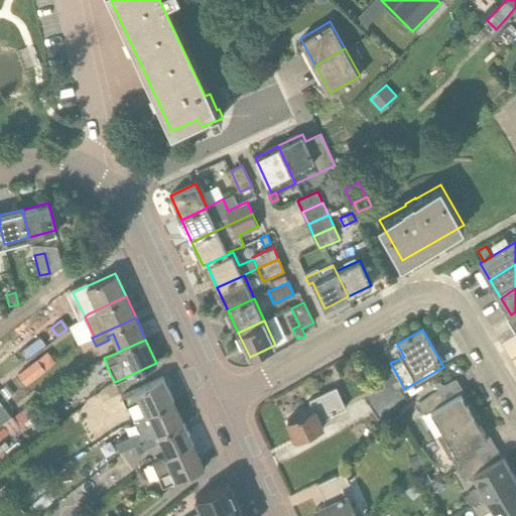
[(45,370),(36,358),(18,373),(27,385),(45,370)]
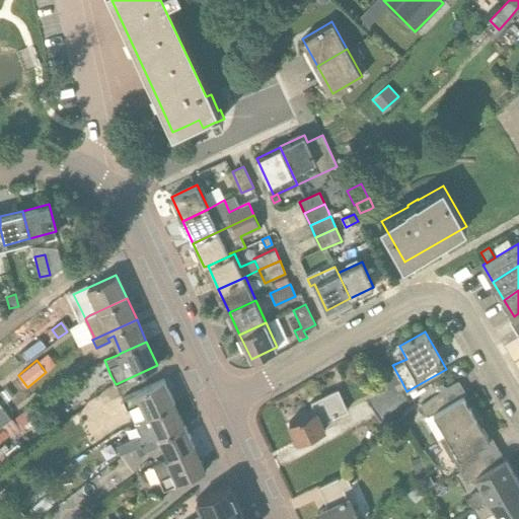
[(401,381),(396,372),(383,378),(388,387),(401,381)]
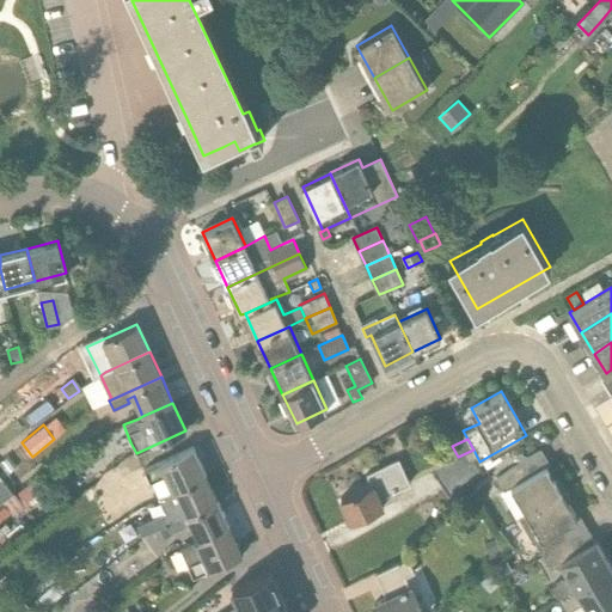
[(176,490),(206,476),(194,448),(145,471),(150,482),(165,476),(172,491),(176,490)]
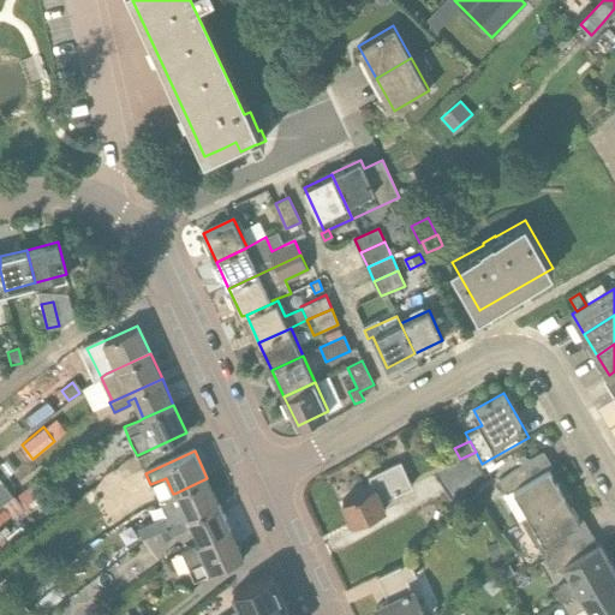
[(412,485),(406,472),(400,461),(369,477),(374,485),(342,501),(353,524),(387,508),(383,500),(412,485)]
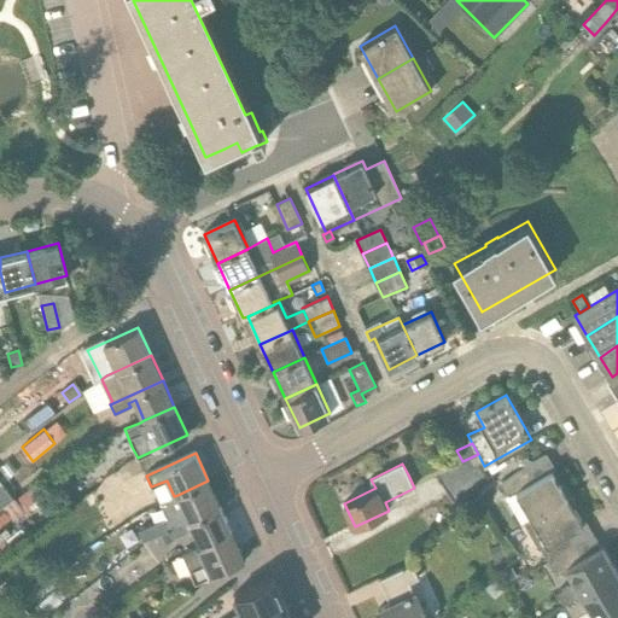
[(534,481),(530,474),(526,467),(501,482),(508,495),(506,497),(520,524),(567,497),(552,471),(534,481)]
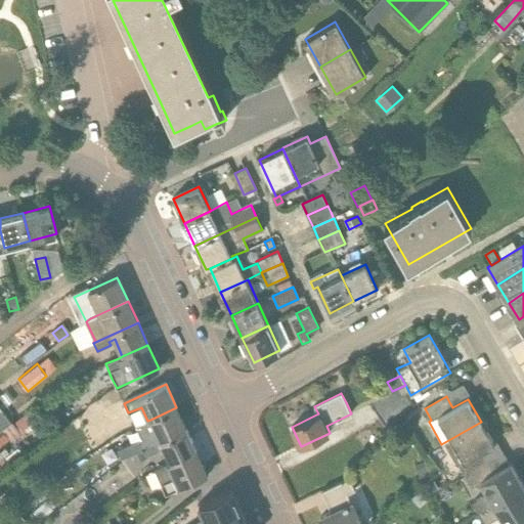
[(147,421),(135,427),(141,440),(128,445),(132,454),(141,449),(186,429),(176,407),(150,420),(147,421)]
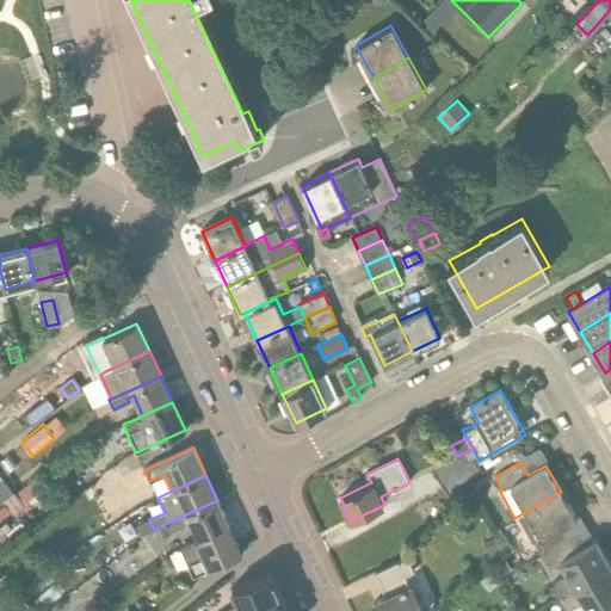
[(0,501),(13,492),(1,476),(0,476),(0,501)]
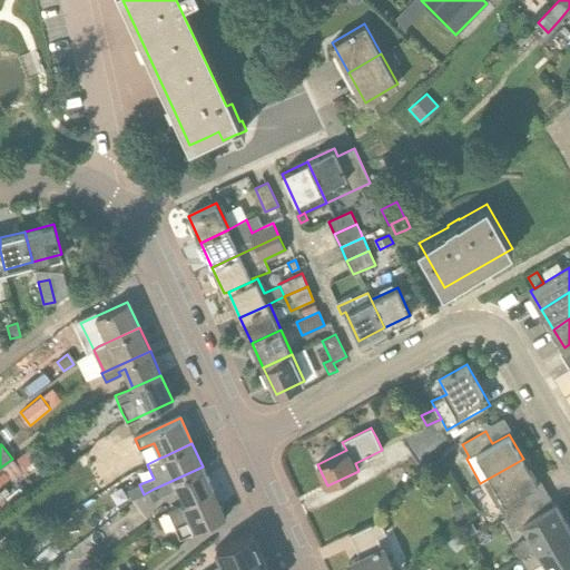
[(521,493),(538,484),(523,459),(480,483),(481,483),(483,482),(497,507),(498,507),(504,518),(529,504),(521,493)]
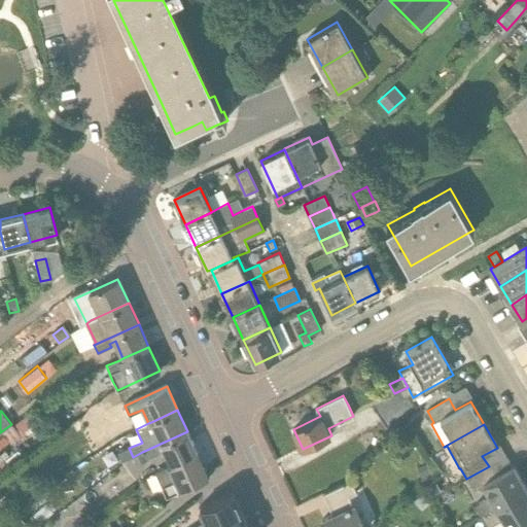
[(187,431),(142,452),(147,460),(160,454),(157,451),(164,449),(165,452),(171,465),(198,454),(187,431)]
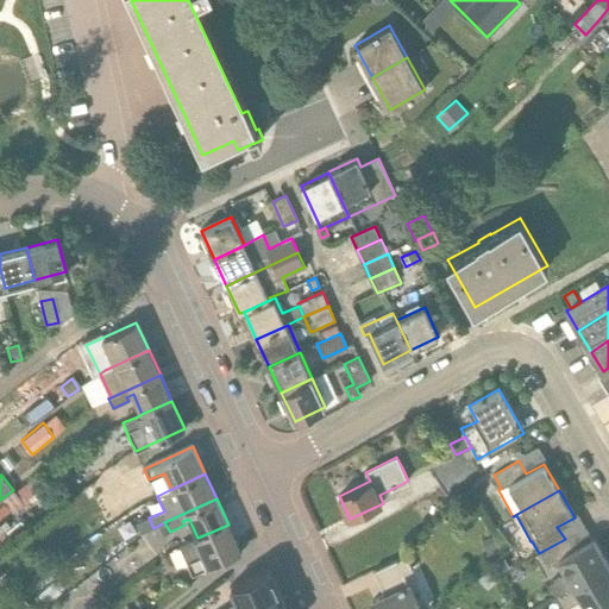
[(0,502),(0,518),(11,510),(2,501),(0,502)]
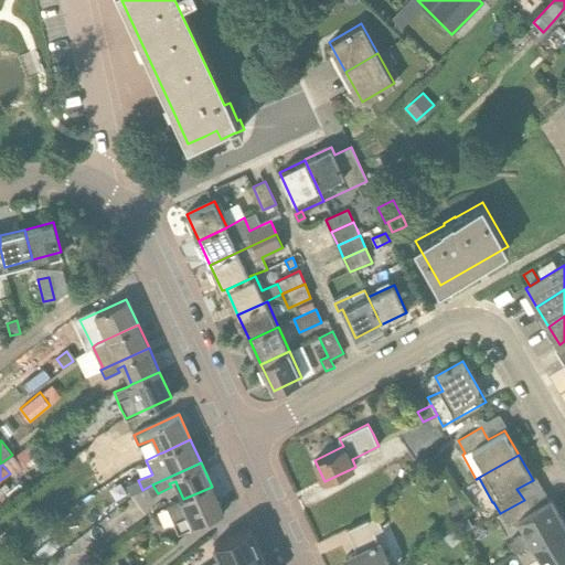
[(158,493),(152,484),(142,490),(147,498),(158,493)]
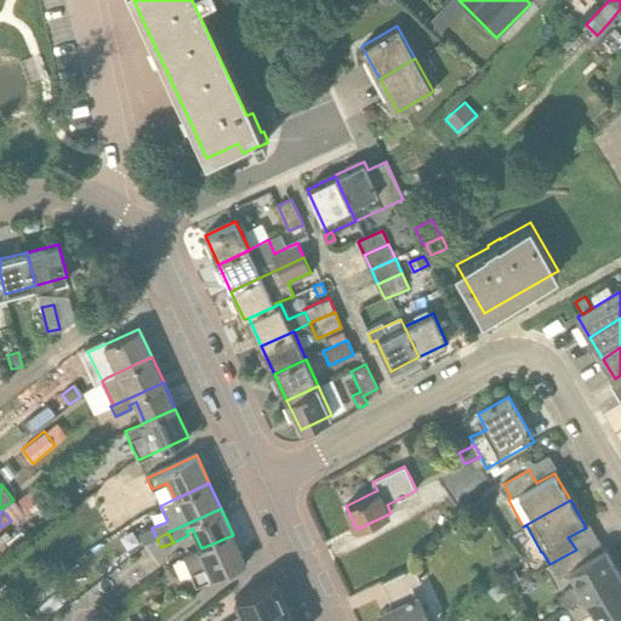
[(195,586),(246,563),(233,535),(201,548),(199,550),(183,557),(195,586)]
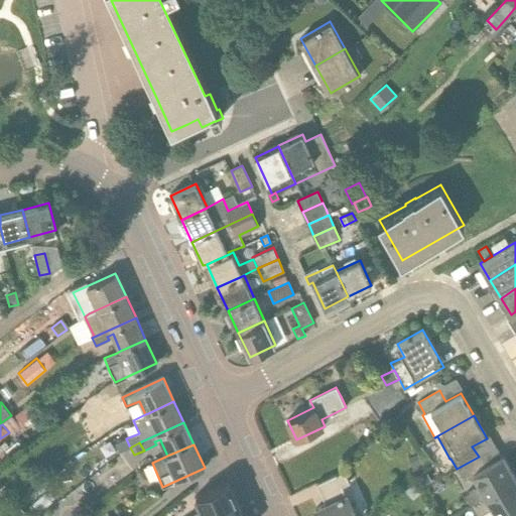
[(413,473),(423,469),(418,455),(408,458),(413,473)]
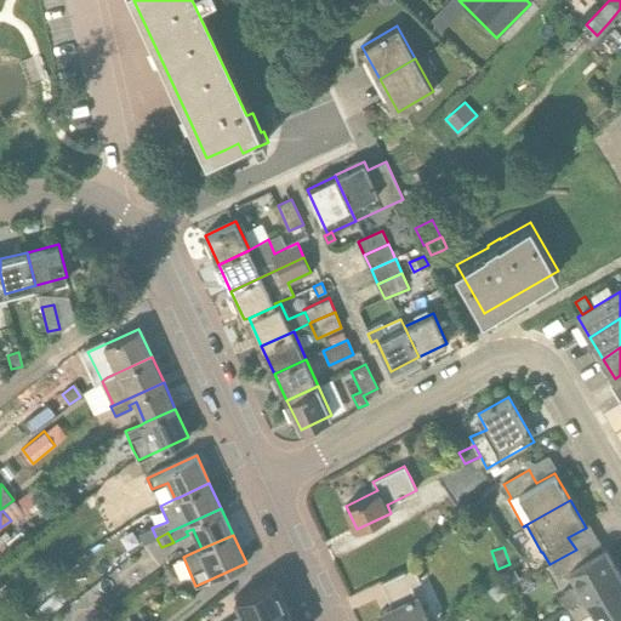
[(620,576),(605,550),(585,562),(576,550),(550,564),(558,577),(568,573),(575,586),(560,594),(568,608),(620,576)]
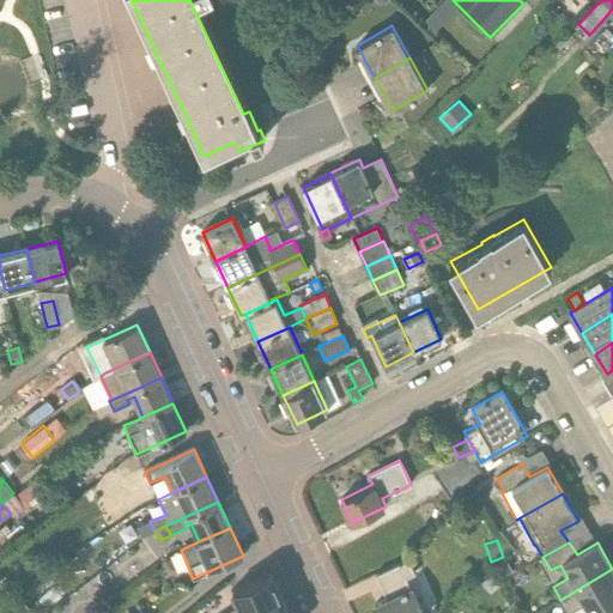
[(376,605),(378,612),(424,612),(412,588),(411,588),(406,577),(414,574),(408,559),(376,575),(388,599),(376,605)]
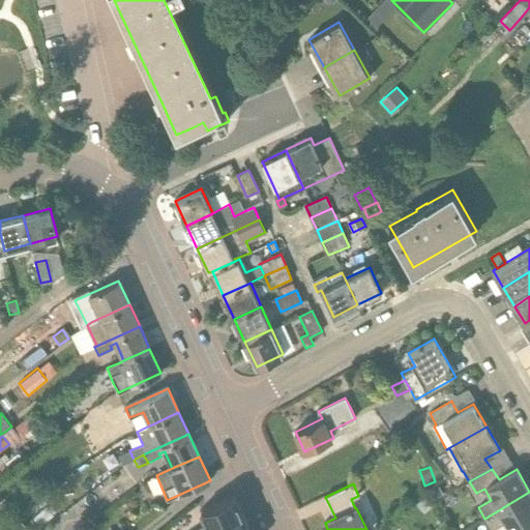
[(431,491),(436,500),(443,496),(438,487),(431,491)]
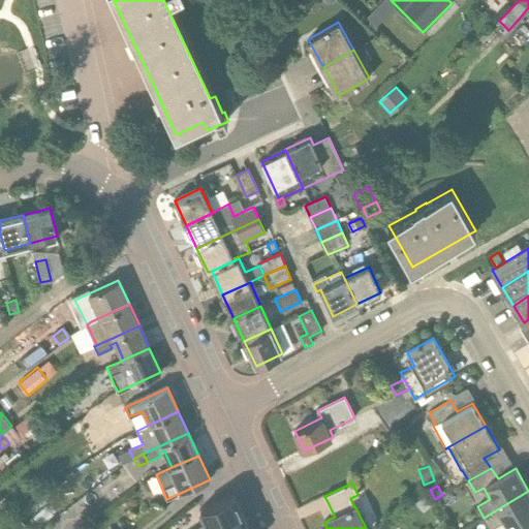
[(507,528),(514,528),(528,520),(528,491),(484,518),(490,528),(503,521),(507,528)]
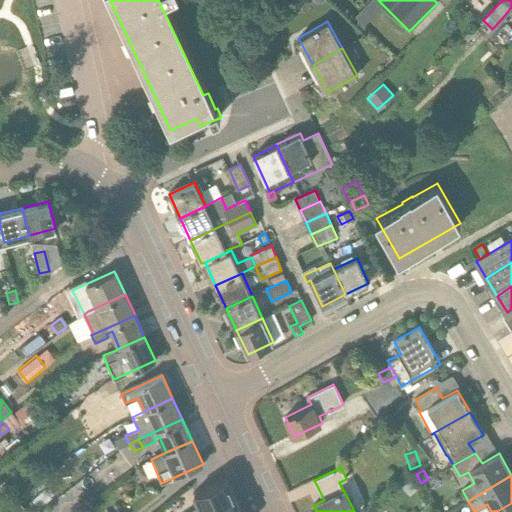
[(213,511),(237,502),(227,478),(194,493),(202,511),(194,509),(189,511),(213,511)]
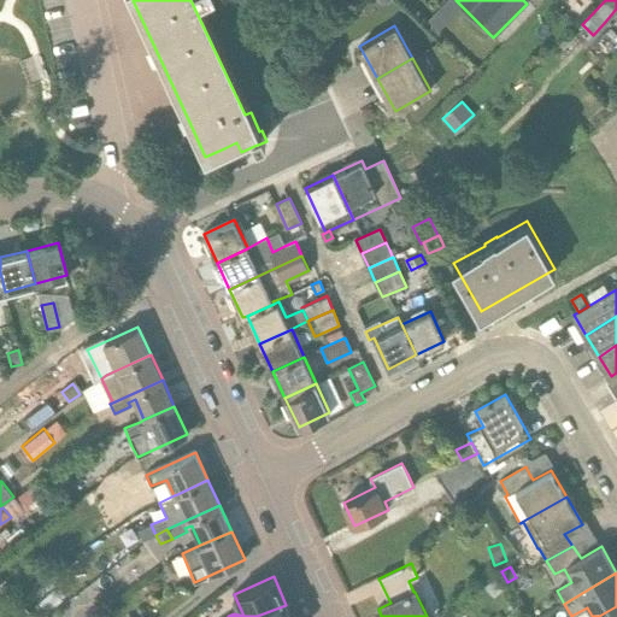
[(503,588),(494,579),(486,587),(493,595),(503,588)]
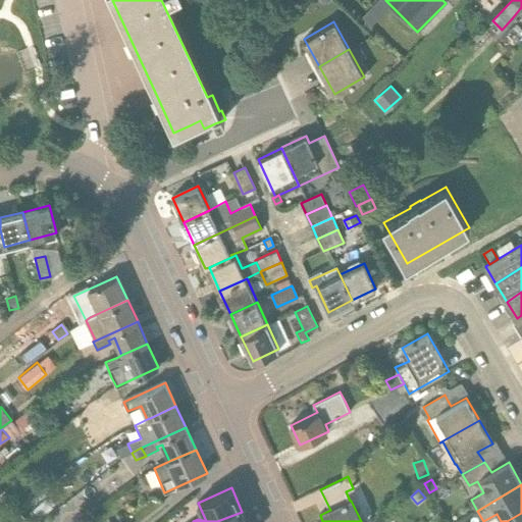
[(28,514),(34,521),(38,521),(47,515),(39,505),(28,514)]
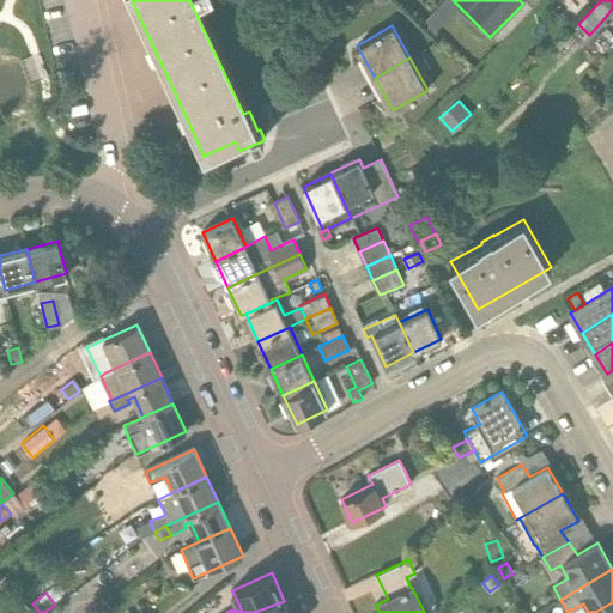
[(289,612),(284,601),(255,612),(289,612)]
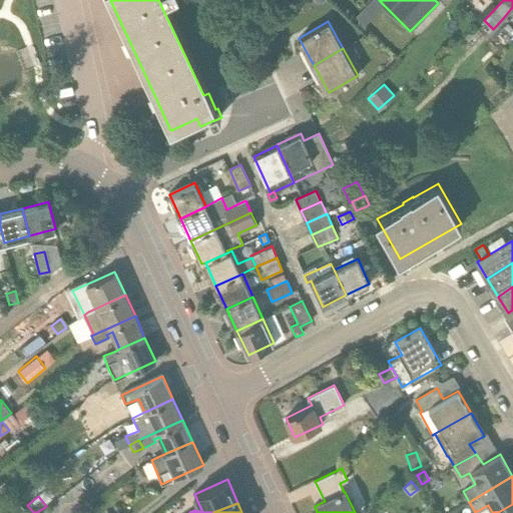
[(512,512),(512,504),(498,512),(512,512)]
